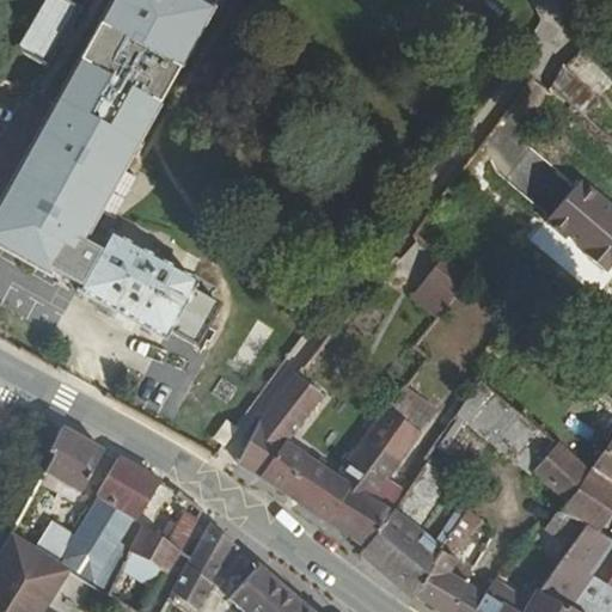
[(90,228),(216,0),(112,0),(0,202),(0,248),(49,275),(51,270),(63,277),(90,228)]
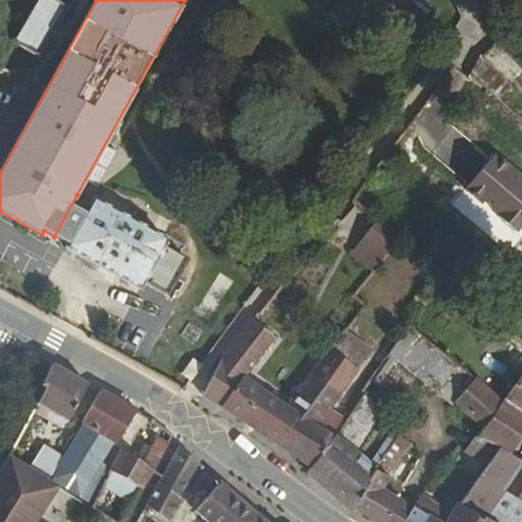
[(40,58),(68,8),(55,0),(39,0),(14,42),(40,58)]
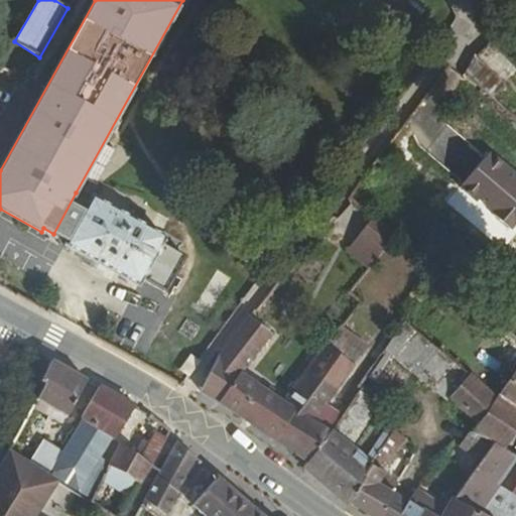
[(515,221),(515,176),(489,153),(460,187),(476,202),(479,199),(494,213),(492,216),(509,230),(515,221)]
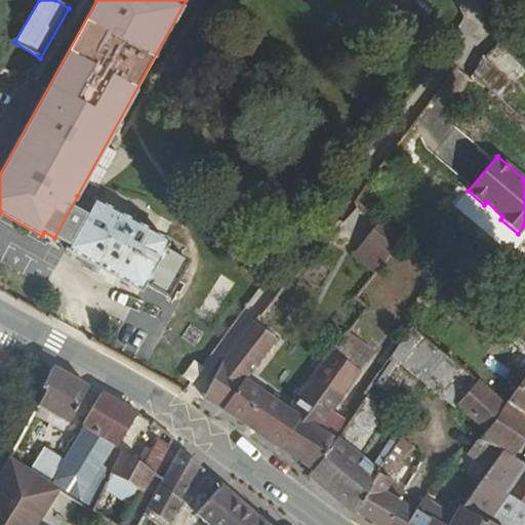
[(113,210),(156,234),(164,218),(155,214),(151,205),(140,199),(131,200),(122,195),(113,210)]
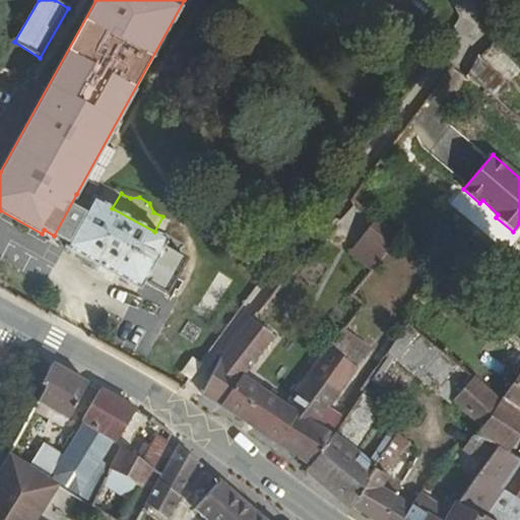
[(167,239),(154,232),(112,208),(93,198),(90,202),(76,194),(54,236),(68,244),(66,247),(139,288),(143,282),(168,296),(187,260),(163,246),(167,239)]
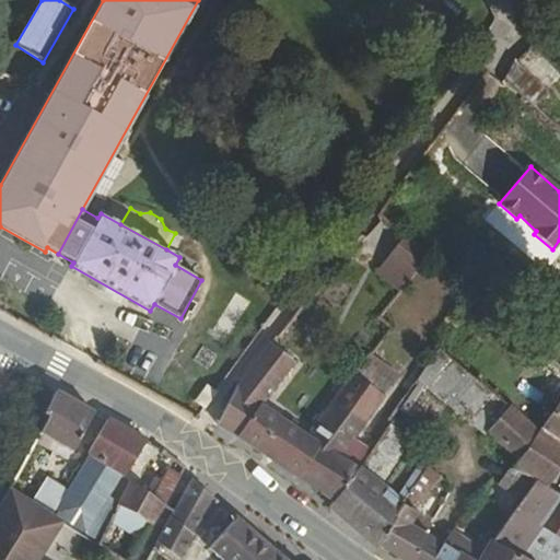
[(417,234),(403,222),(397,231),(410,242),(417,234)]
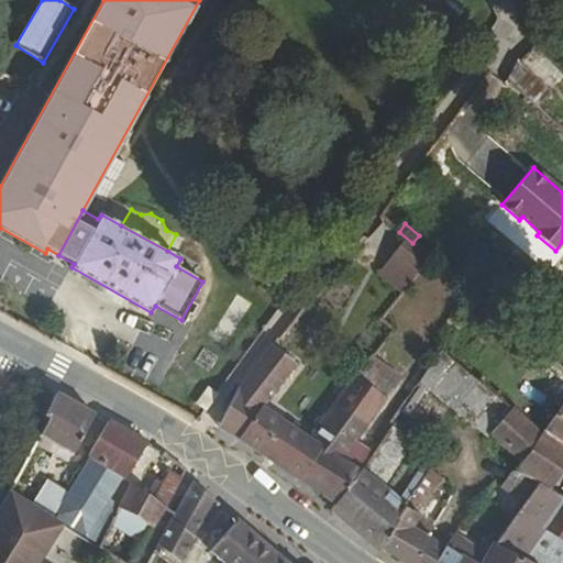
[(398,251),(377,274),(401,296),(422,273),(398,251)]
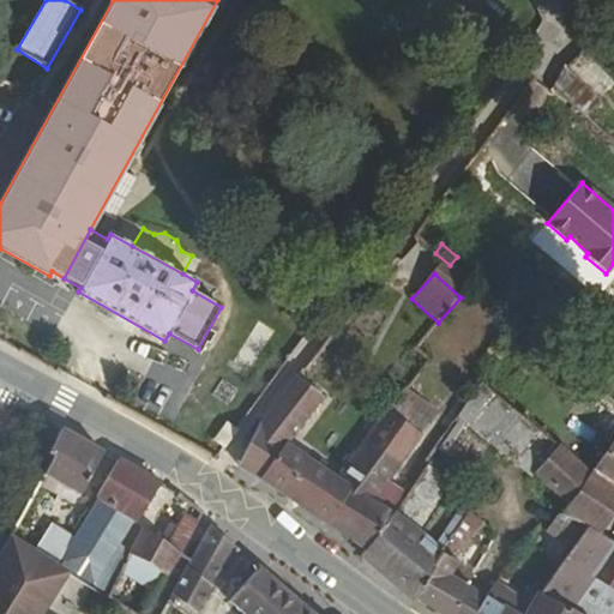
[(251,319),(228,368),(250,378),(272,329),(251,319)]
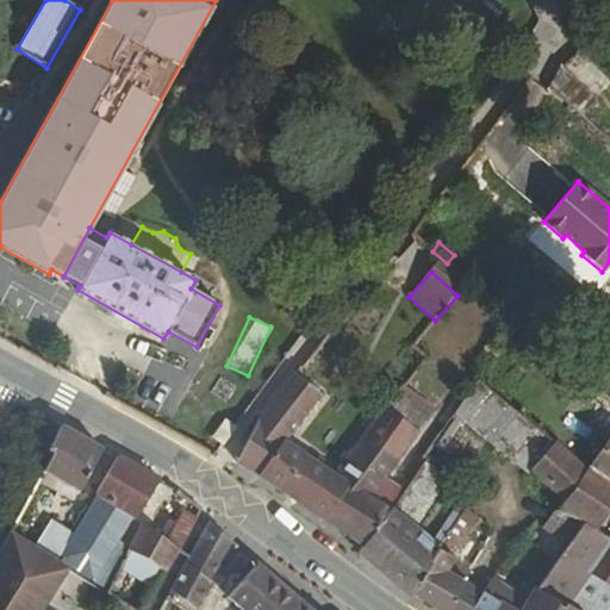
[(321,394),(294,374),(285,387),(311,408),(321,394)]
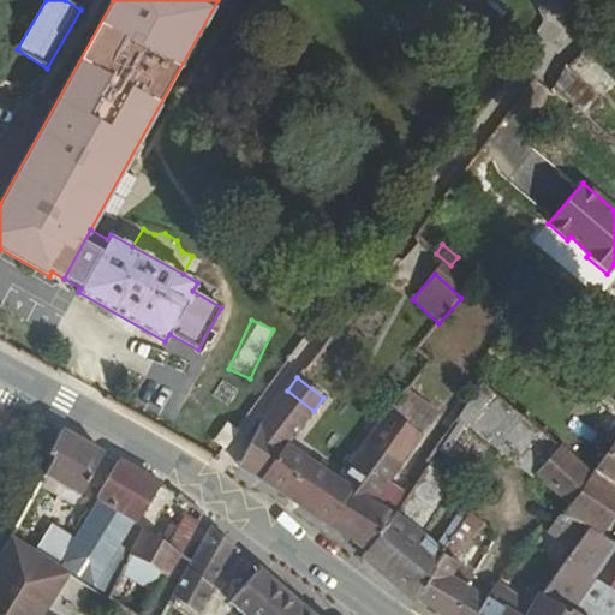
[(440,451),(472,473),(493,443),(572,507),(593,475),(561,445),(559,447),(482,383),(472,398),(458,418),(460,421),(458,423),(452,433),(440,451)]
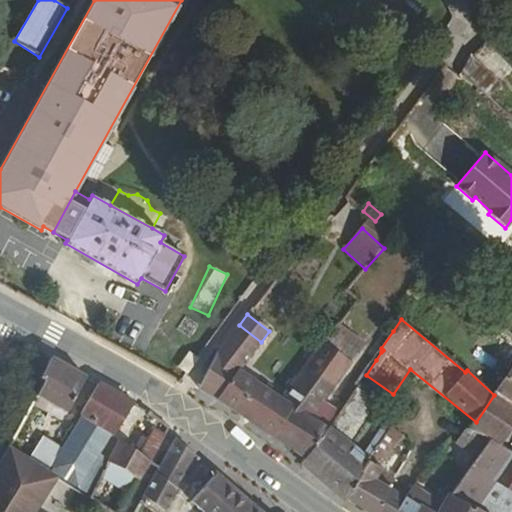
[(240,370),(261,342),(239,325),(216,354),(240,370)]
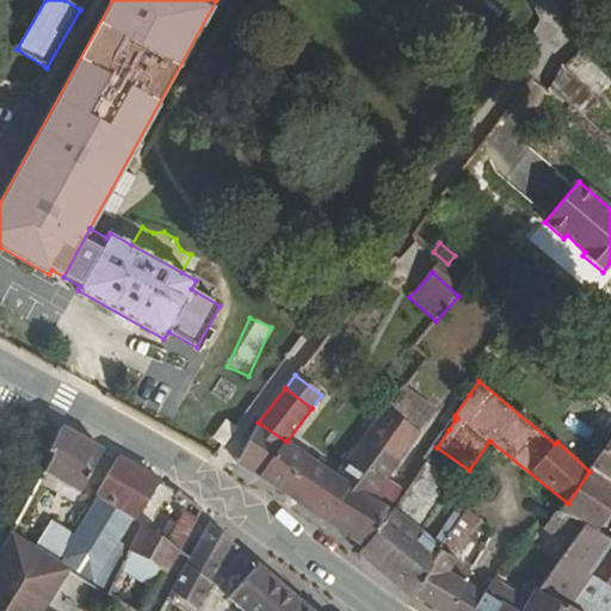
[(414,396),(403,388),(387,409),(420,432),(431,418),(411,402),(414,396)]
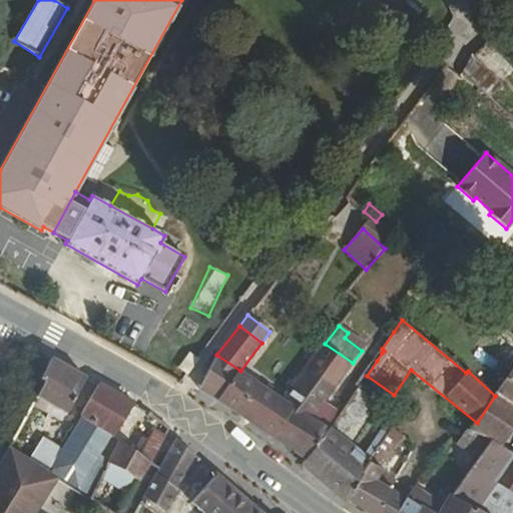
[(382,349),(394,332),(387,327),(373,347),(382,353),(384,351),(382,349)]
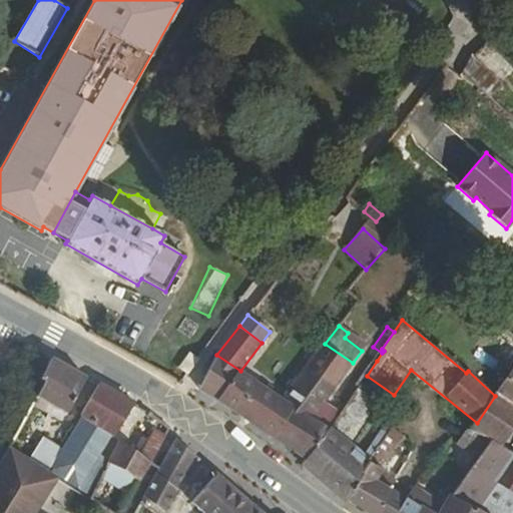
[(348,333),(345,338),(362,351),(366,345),(348,333)]
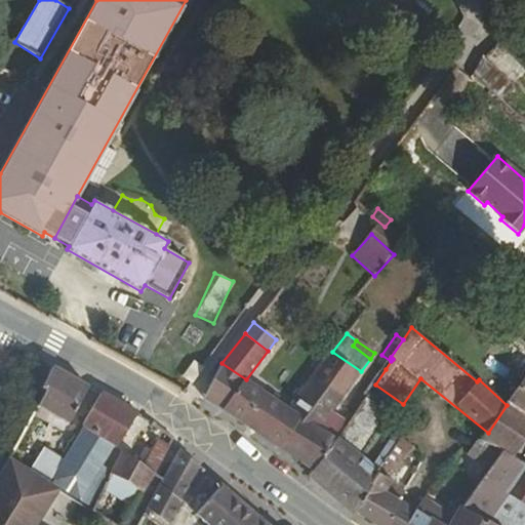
[(332,352),(313,376),(342,397),(361,371),(332,352)]
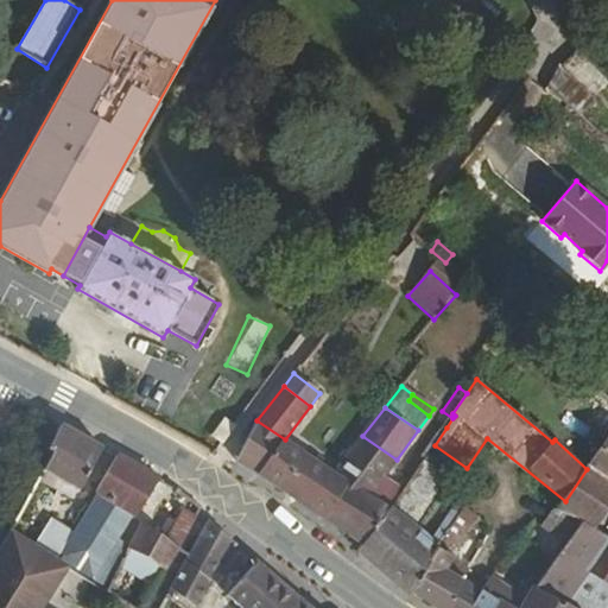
[(453,418),(442,411),(435,420),(447,428),(453,418)]
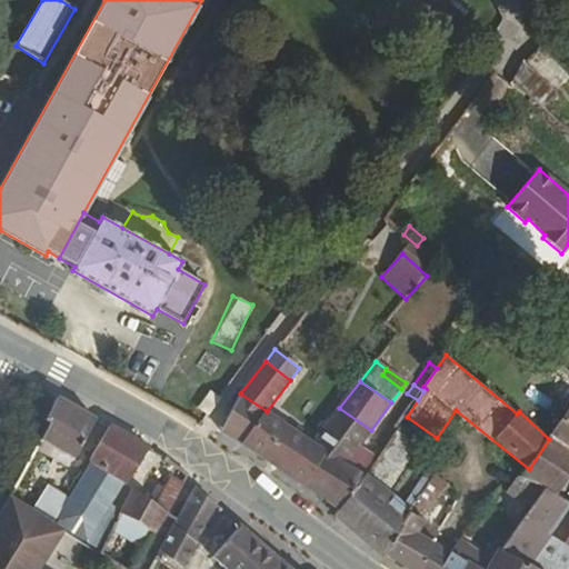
[(267,411),(240,393),(227,420),(248,433),(267,411)]
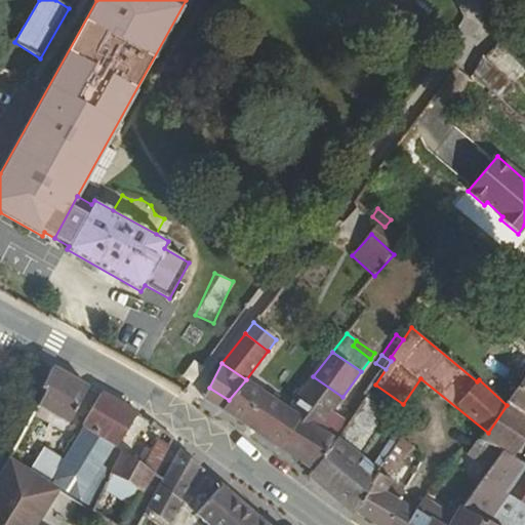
[(194,391),(207,372),(200,366),(188,386),(194,391)]
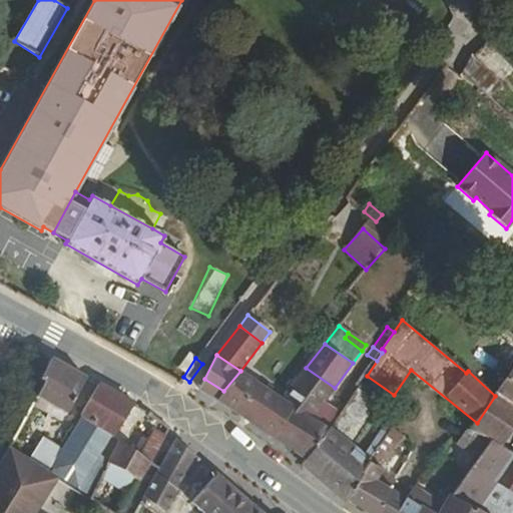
[(66,414),(87,379),(76,373),(52,359),(40,380),(45,383),(37,397),(66,414)]
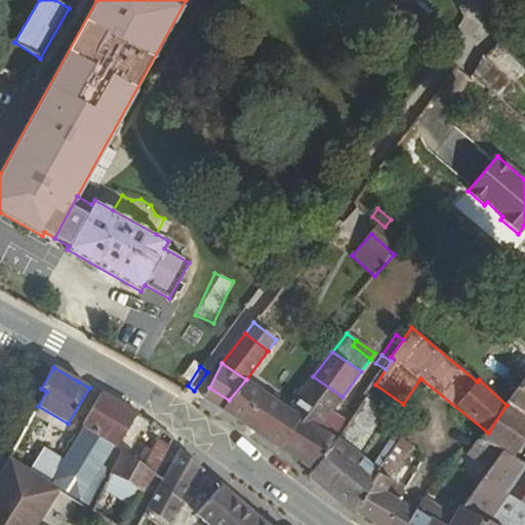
[(300,393),(288,408),(289,408),(283,416),(294,426),(278,446),(297,459),(313,470),(336,439),(349,422),(332,411),(342,397),(313,376),(306,386),(300,393)]
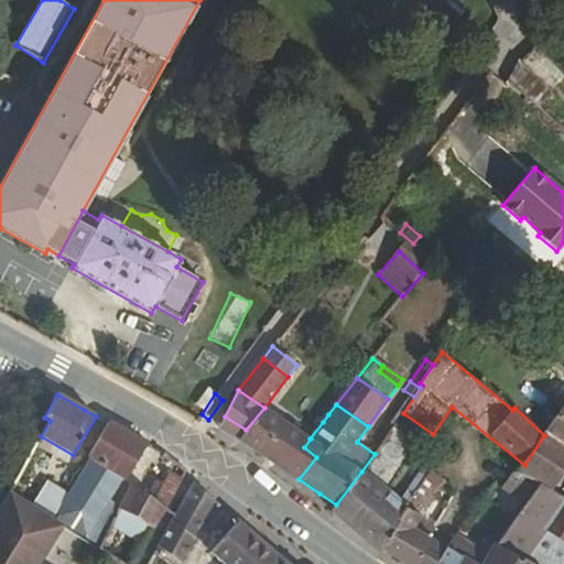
[(310,438),(264,408),(246,430),(239,441),(263,457),(299,479),(316,457),(304,447),(311,438),(310,438)]
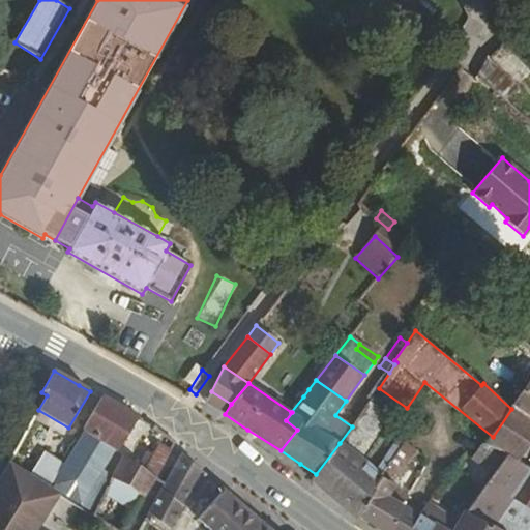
[(483,444),(508,455),(517,461),(529,441),(529,383),(511,409),(493,437),(483,444)]
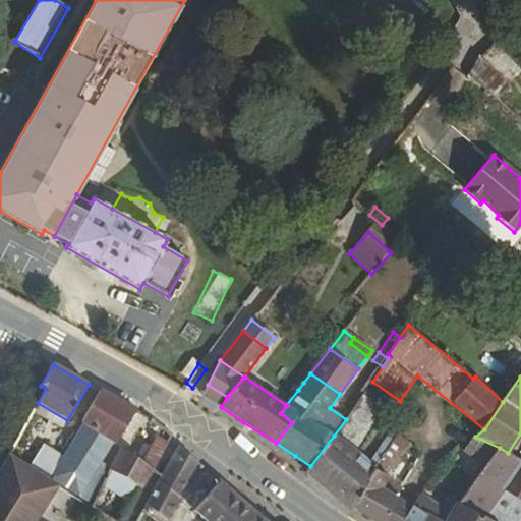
[(227,397),(208,385),(201,395),(221,407),(227,397)]
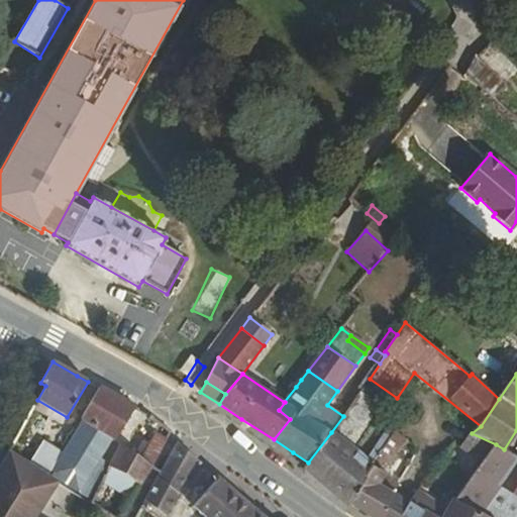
[(70,441),(101,460),(133,407),(117,398),(99,388),(70,441)]
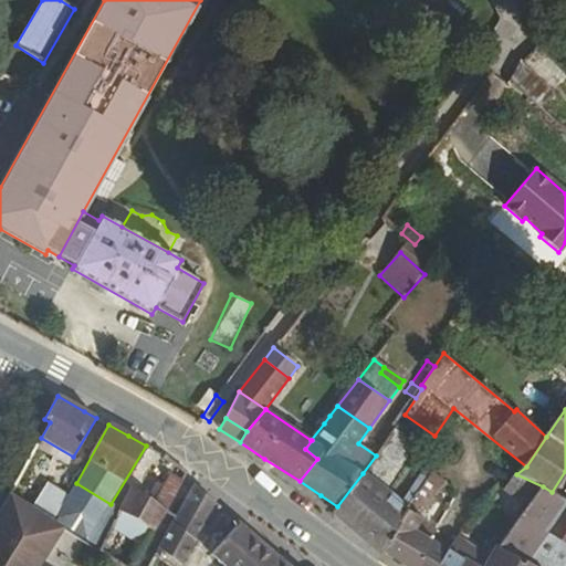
[(422,447),(395,429),(376,456),(363,473),(337,506),(333,512),(334,515),(357,535),(379,553),(380,554),(383,553),(385,549),(407,510),(408,509),(401,504),(390,494),(422,447)]
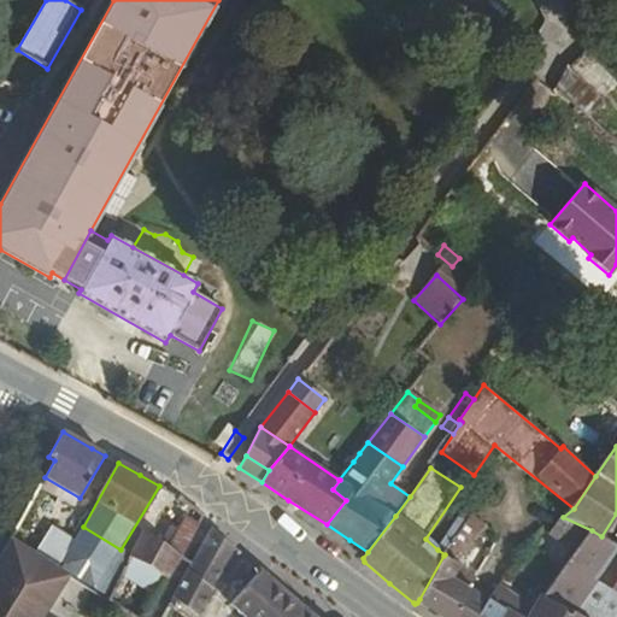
[(80,498),(45,477),(39,488),(72,506),(75,506),(80,498)]
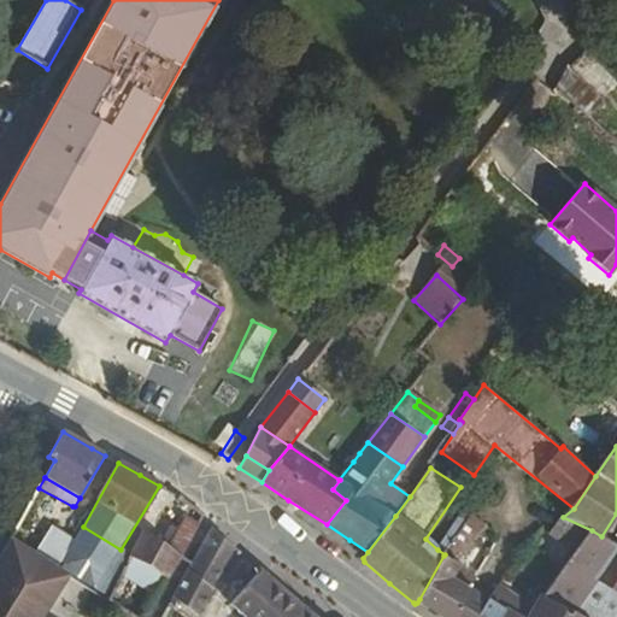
[(168,547),(182,557),(199,524),(186,516),(168,547)]
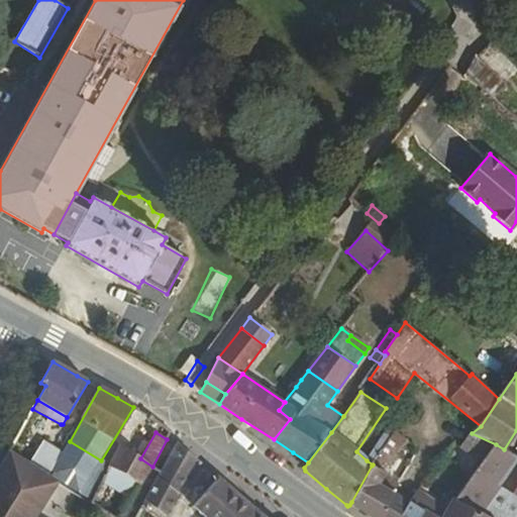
[(390,464),(406,440),(394,432),(391,437),(385,433),(367,460),(373,464),(376,458),(390,464)]
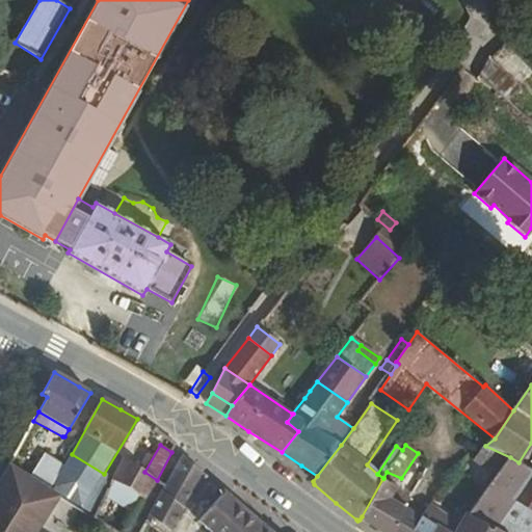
[(485,446),(475,459),(497,476),(510,457),(485,446)]
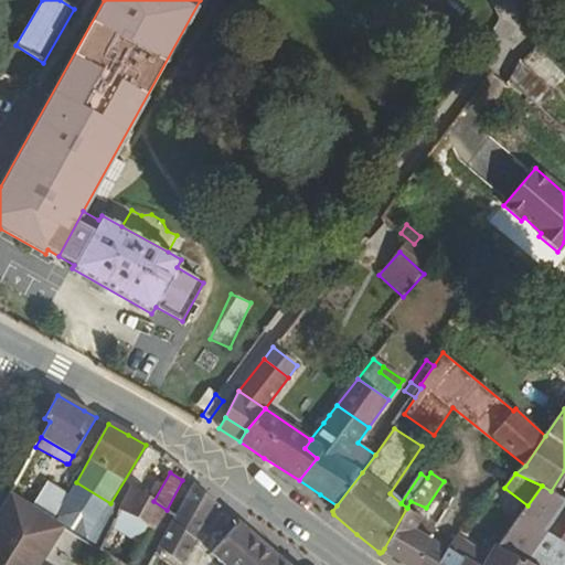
[(192,487),(182,480),(167,510),(176,515),(192,487)]
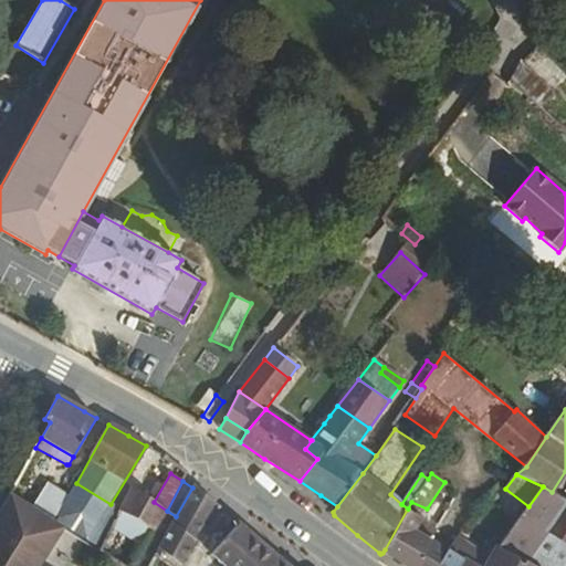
[(51,522),(67,495),(53,485),(50,491),(37,482),(23,504),(51,522)]
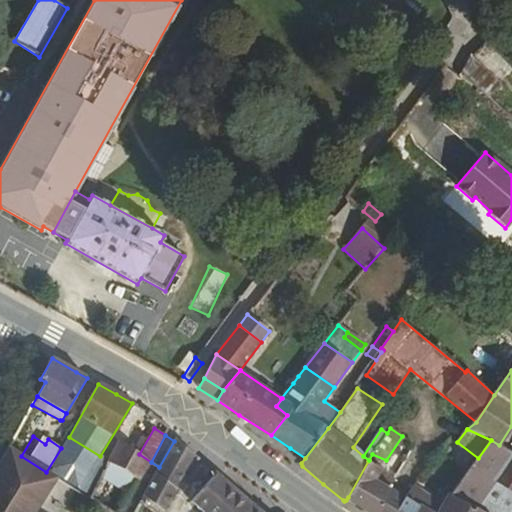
[(176,487),(195,454),(176,437),(174,441),(159,467),(143,497),(163,511),(164,511),(178,489),(176,487)]
